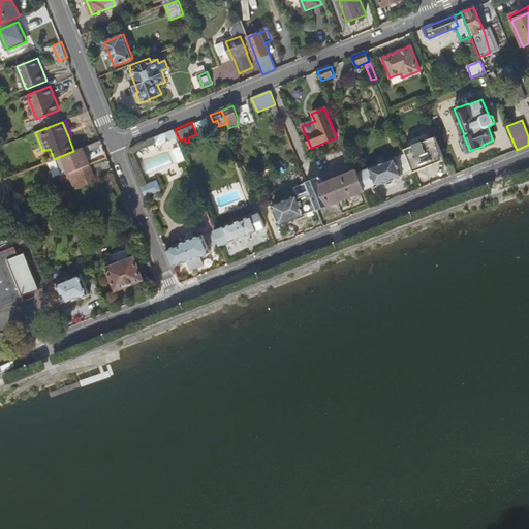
[(178,136),(175,129),(154,137),(156,143),(159,144),(178,136)]
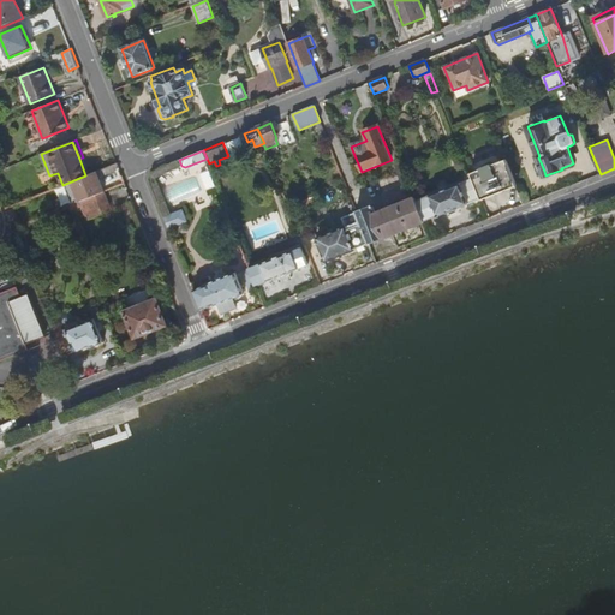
[(472,179),(481,198),(482,201),(517,186),(506,159),(493,165),(491,163),(481,168),(481,169),(471,173),(472,179)]
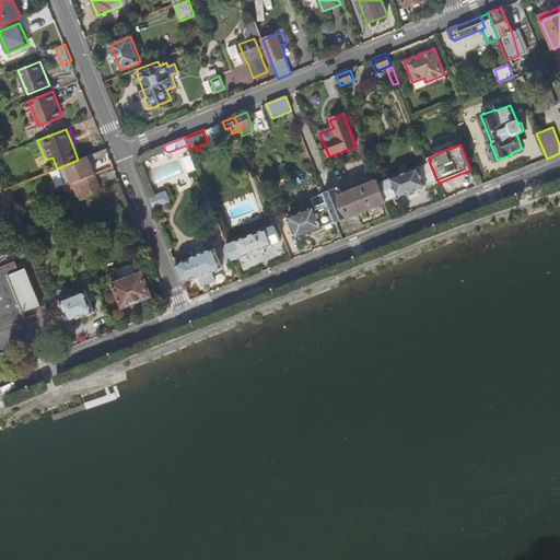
[(109,154),(107,149),(93,154),(95,160),(109,154)]
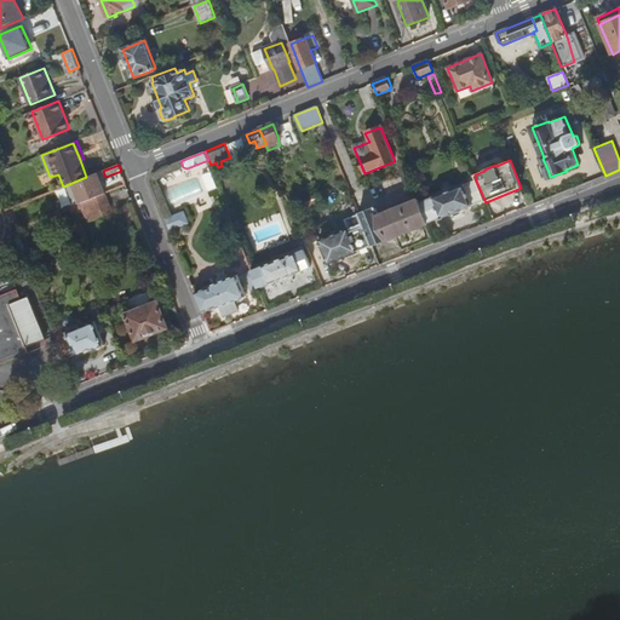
[(407,171),(400,173),(406,187),(412,184),(407,171)]
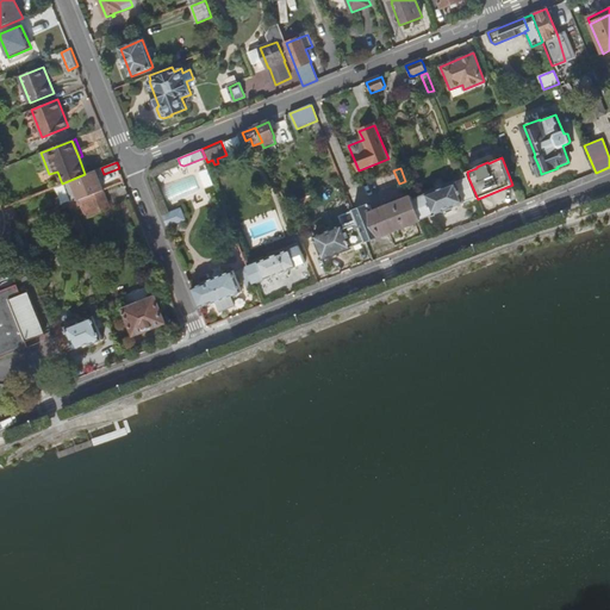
[(205,187),(215,184),(210,169),(199,173),(205,187)]
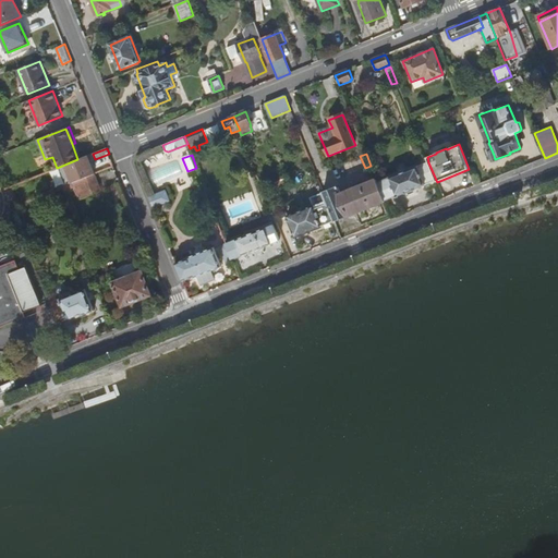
[(95,172),(87,156),(67,165),(73,181),(95,172)]
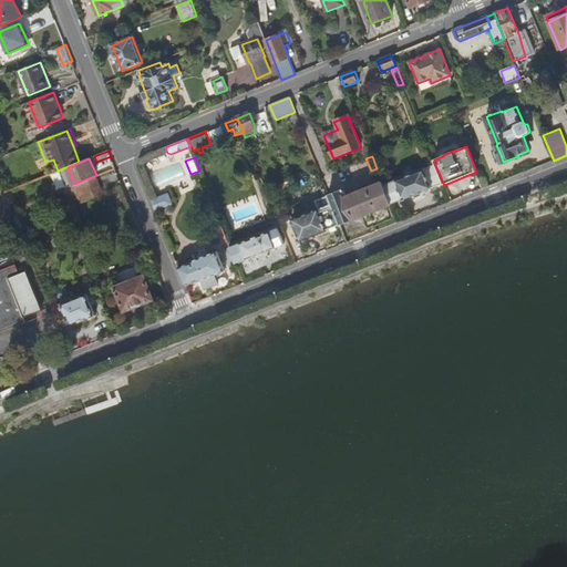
[(432,187),(443,183),(435,165),(424,169),(395,181),(395,182),(384,186),(392,204),(403,199),(403,202),(405,200),(404,199),(412,196),(413,197),(423,193),(422,192),(432,188),(432,187)]
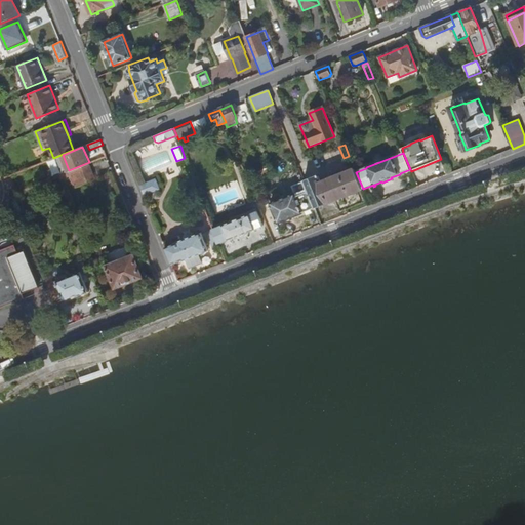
[(69,170),(63,155),(57,157),(64,172),(69,170)]
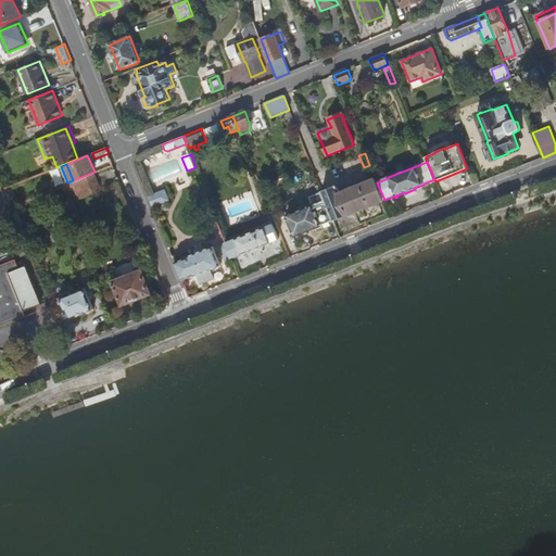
[(101,189),(95,172),(73,180),(67,182),(63,185),(65,189),(74,186),(78,198),(101,189)]
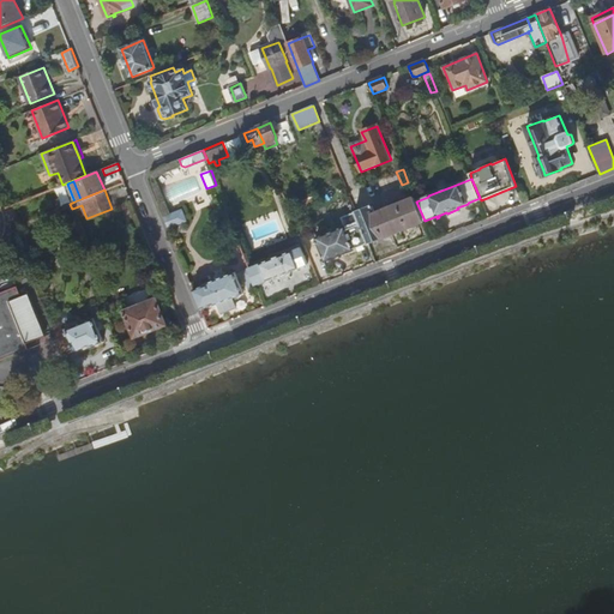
[(361,224),(368,242),(383,238),(383,239),(425,222),(425,221),(416,202),(414,196),(375,211),(373,205),(356,211),(361,224)]
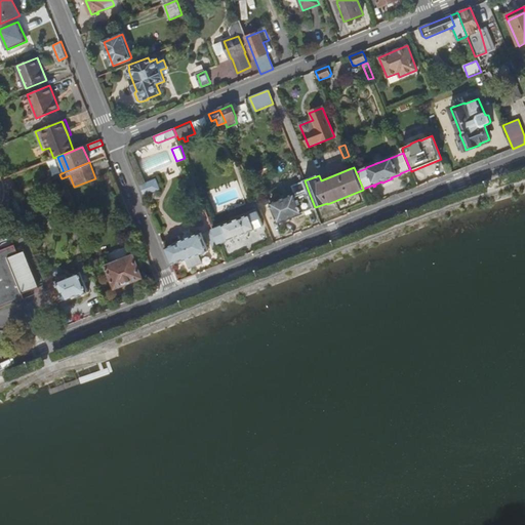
[(140,185),(145,196),(160,190),(156,178),(140,185)]
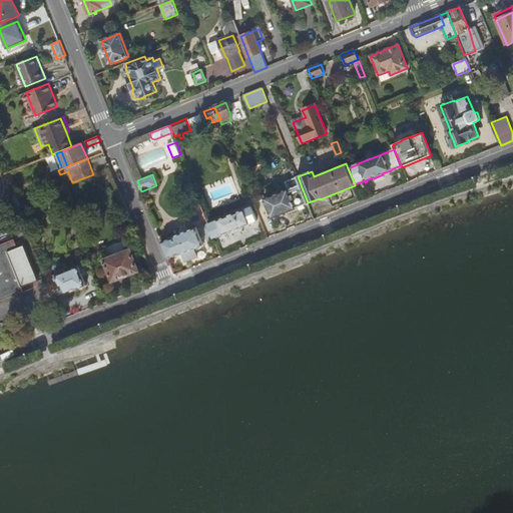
[(188,197),(196,194),(191,182),(183,185),(188,197)]
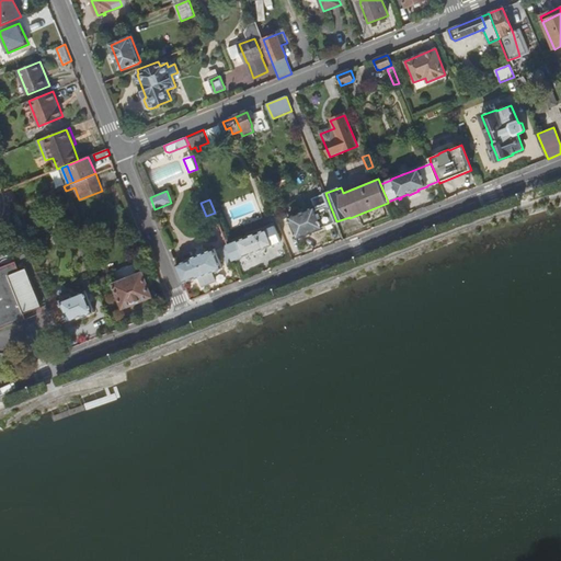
[(336,221),(330,205),(318,209),(317,206),(289,217),(298,239),(325,228),(325,227),(336,221)]
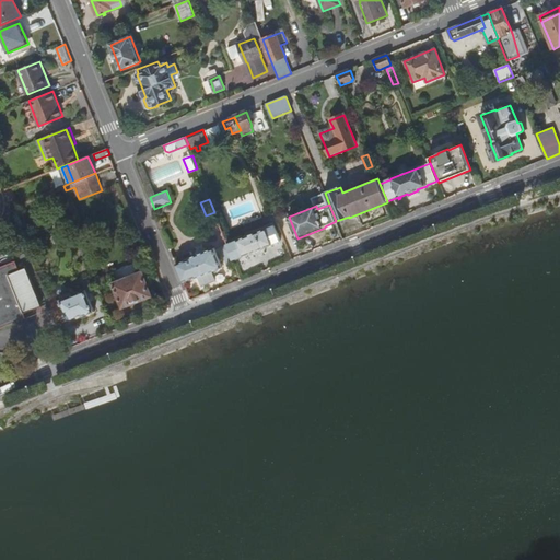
[(238,240),(228,245),(233,259),(244,255),(273,244),(273,243),(280,241),(275,226),(268,229),(267,229),(238,241),(238,240)]
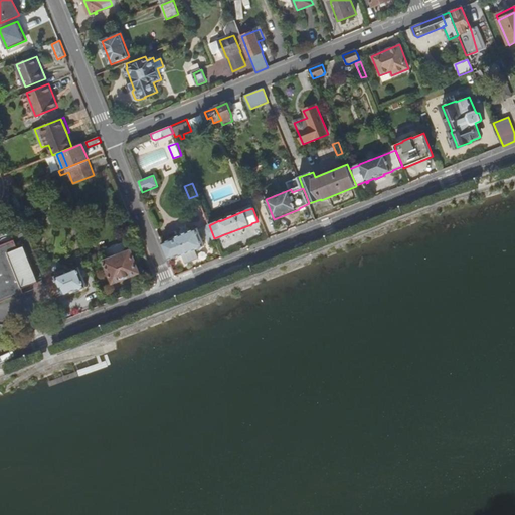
[(209,241),(215,239),(214,238),(209,225),(209,224),(203,226),(209,241)]
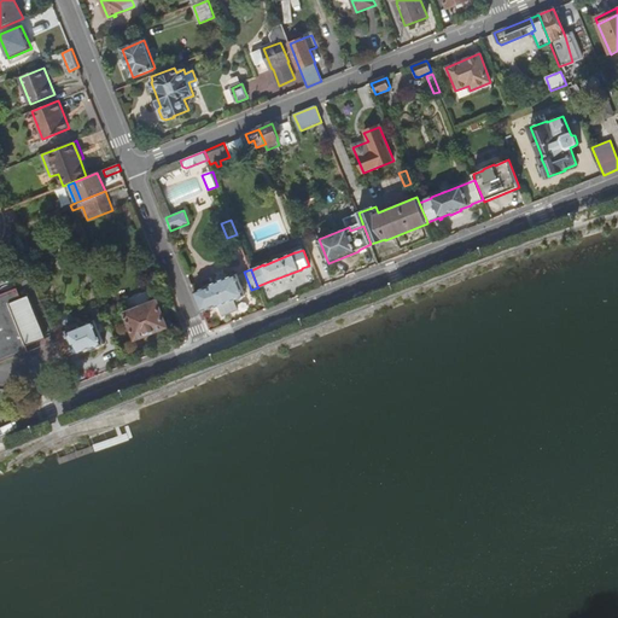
[(194,292),(203,312),(216,305),(216,307),(219,305),(222,316),(239,310),(234,299),(245,296),(237,273),(228,277),(227,274),(225,273),(217,277),(216,279),(217,281),(208,285),(209,286),(194,292)]
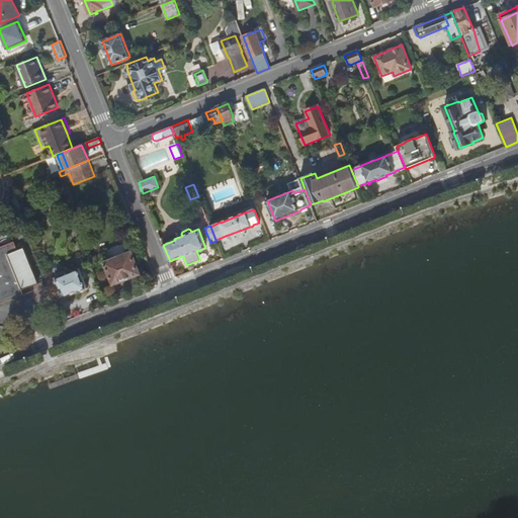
[(109,248),(110,256),(126,253),(124,245),(109,248)]
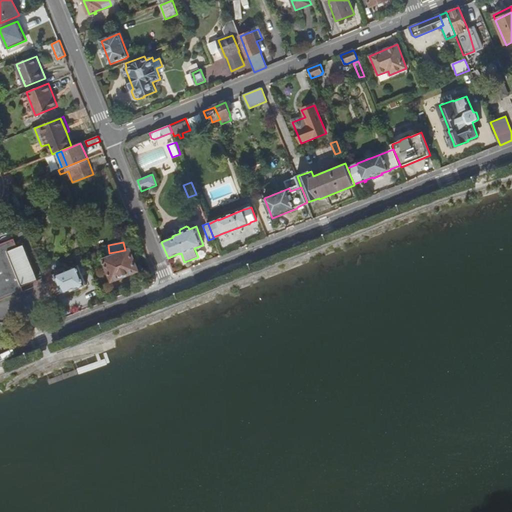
[(113,280),(139,270),(131,249),(105,259),(113,280)]
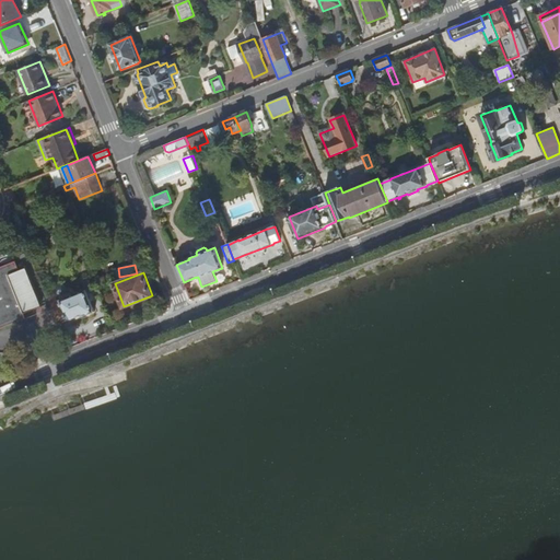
[(24,323),(45,315),(31,279),(10,288),(11,291),(0,295),(0,329),(23,321),(24,323)]
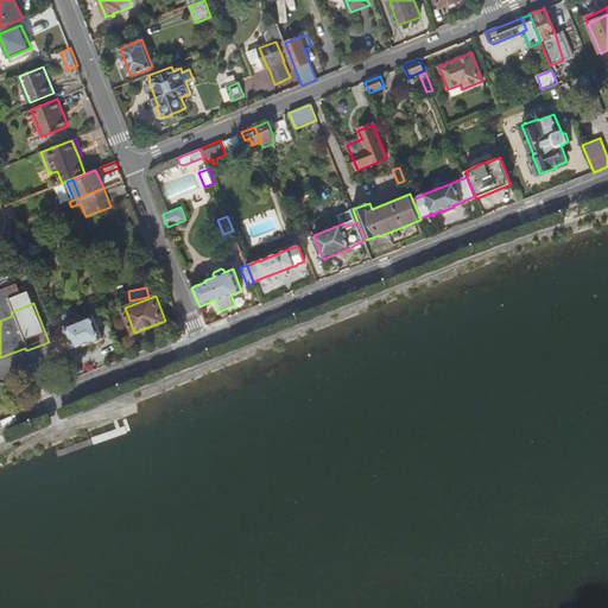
[(55,327),(64,352),(75,348),(75,350),(103,339),(94,315),(76,322),(74,318),(67,322),(68,325),(67,325),(67,328),(64,329),(62,323),(55,327)]
